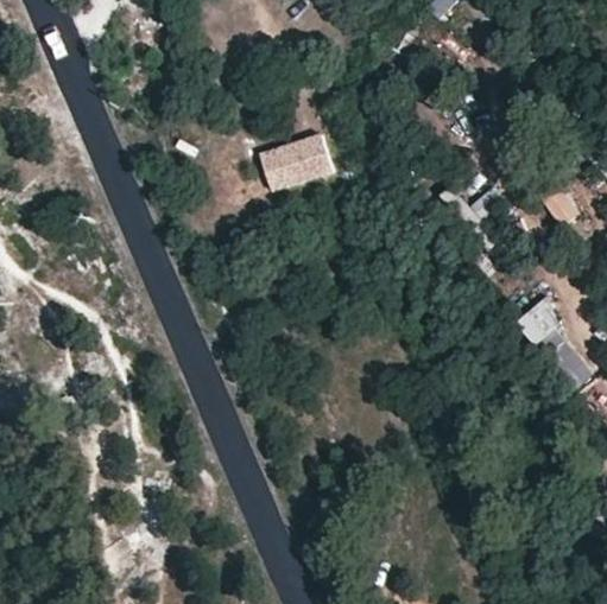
[(451,16),(456,0),(432,0),(430,8),(451,16)]
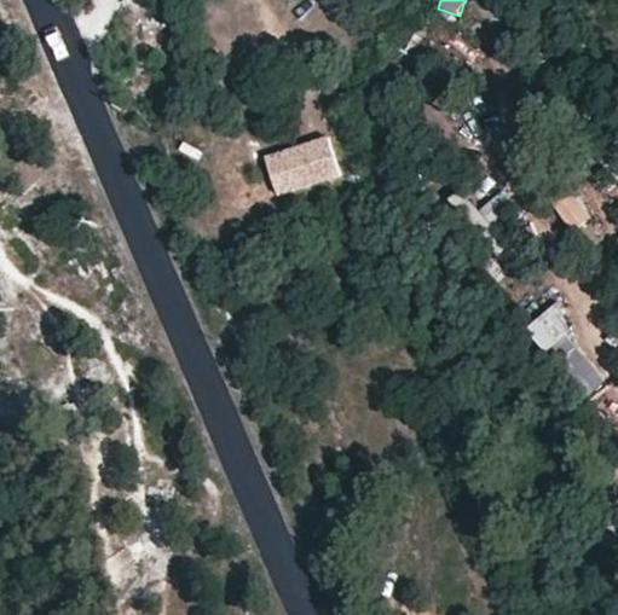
[(327,135),(263,156),(276,196),(340,174),(327,135)]
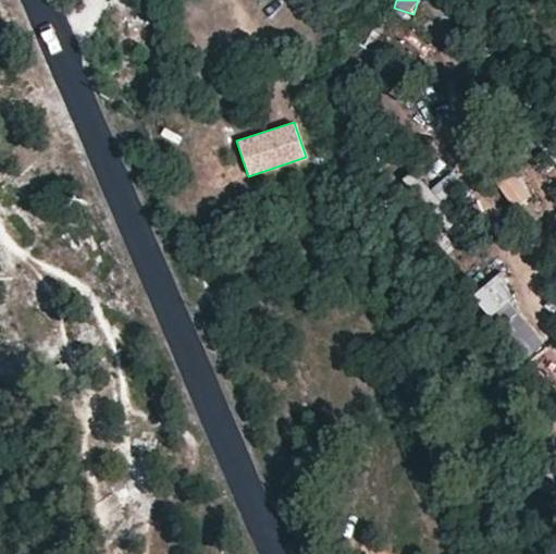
[(555,161),(538,128),(483,158),(510,207),(555,181),(555,161)]
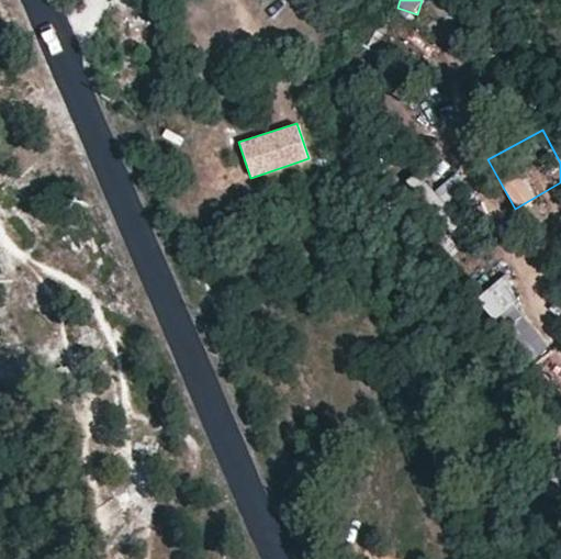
[(446,200),(463,180),(452,170),(435,190),(446,200)]
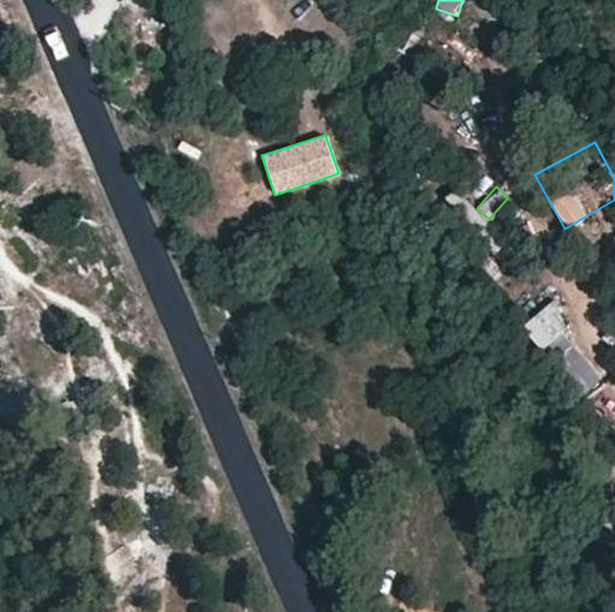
[(536,348),(573,331),(560,302),(521,318),(536,348)]
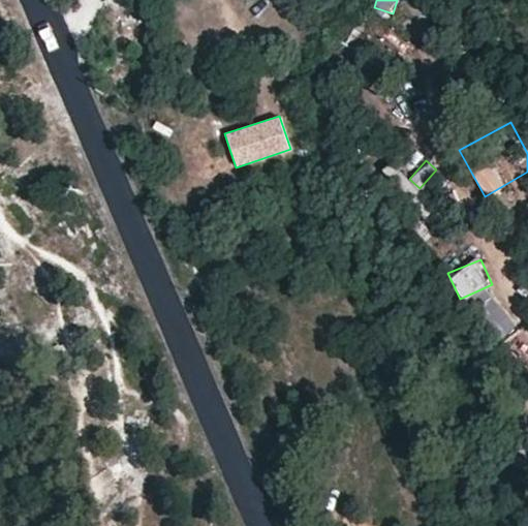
[(500,339),(517,326),(485,286),(468,300),(500,339)]
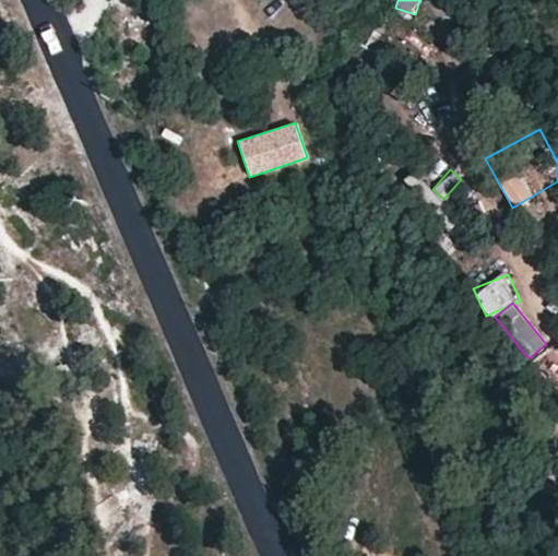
All buildings are outlined.
